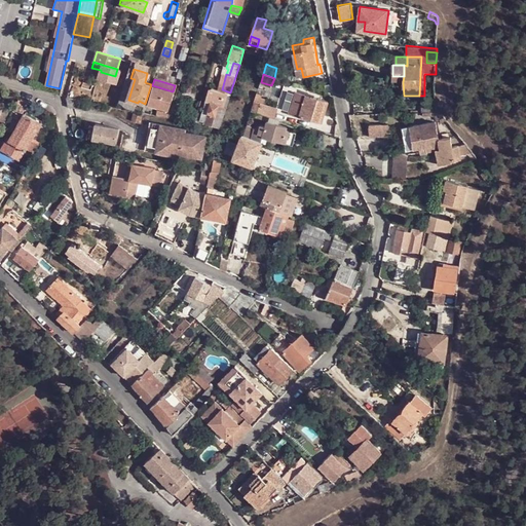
[(152,85),(148,104),(159,108),(160,104),(168,106),(172,100),(173,91),(152,85)]
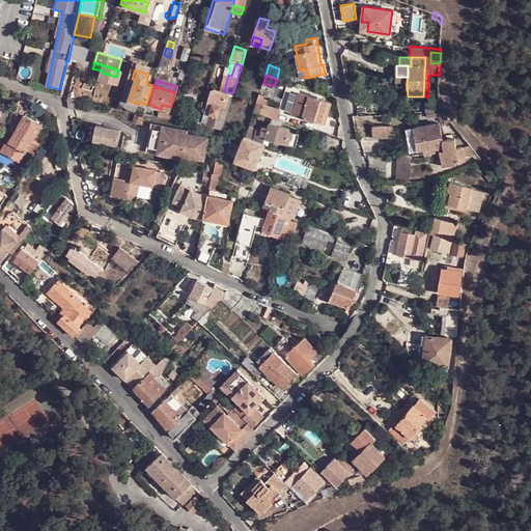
[(185,94),(195,98),(196,92),(186,88),(185,94)]
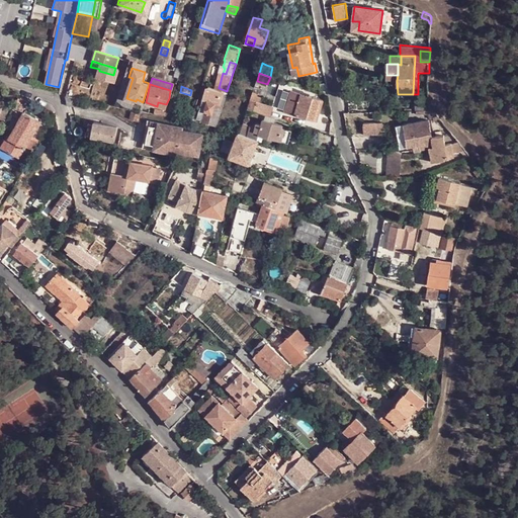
[(222,106),(227,91),(219,88),(210,87),(206,101),(222,106)]
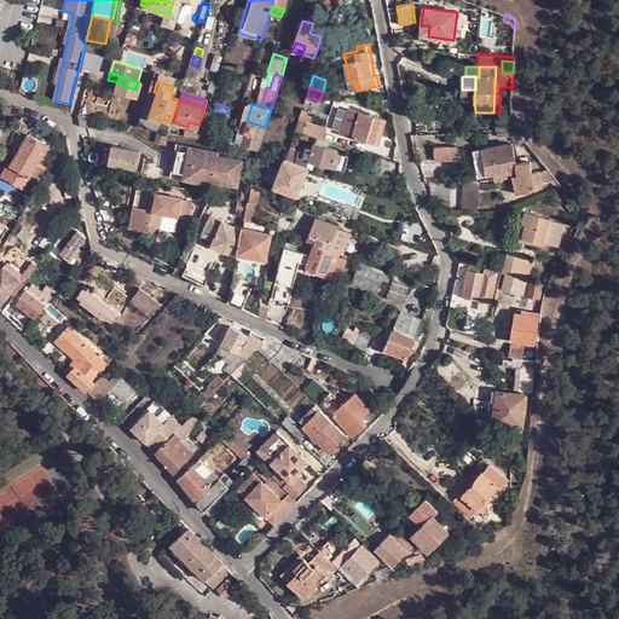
[(142,116),(144,110),(131,106),(129,109),(128,113),(142,116)]
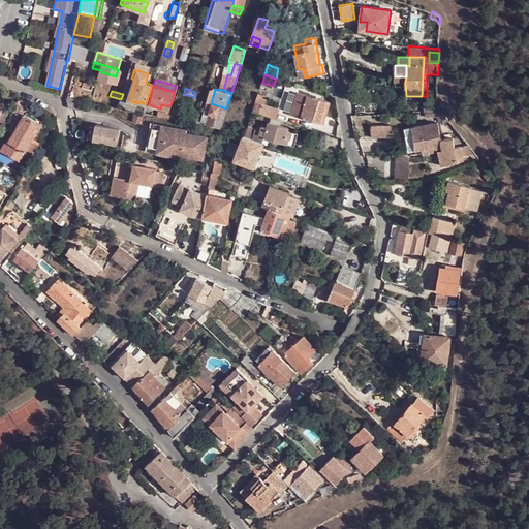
[(255,103),(260,104),(265,93),(258,92),(255,103)]
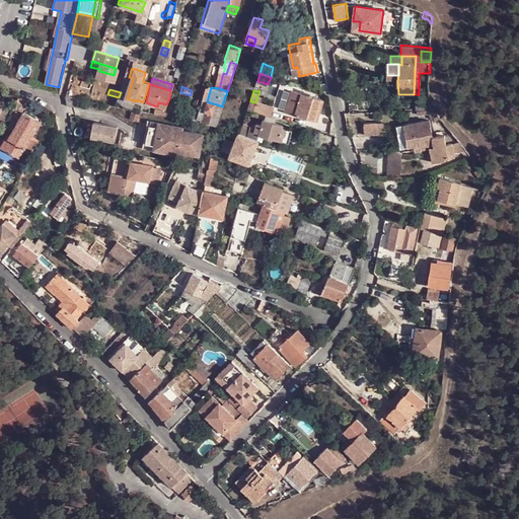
[(299,101),(302,93),(292,90),(286,112),(296,115),(299,101)]
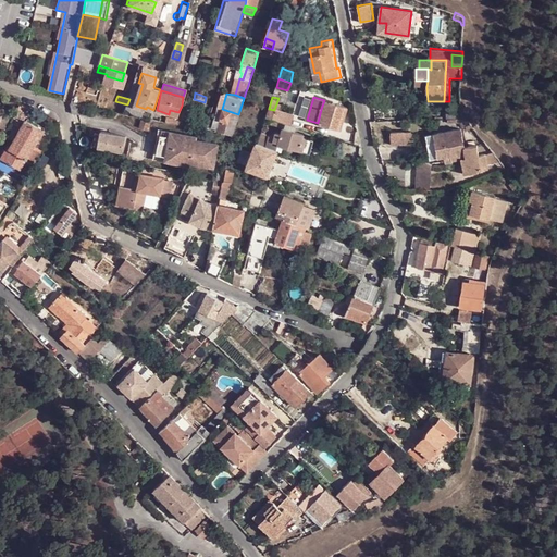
[(203,113),(208,103),(205,102),(194,99),(193,98),(188,109),(203,113)]
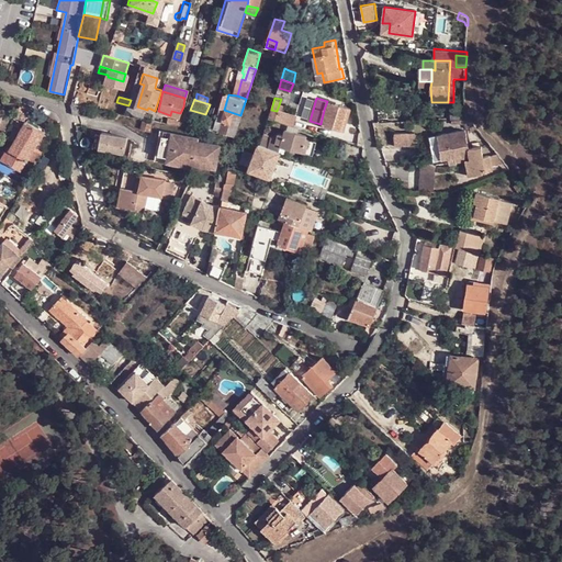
[(350,108),(327,101),(324,110),(321,124),(344,132),(350,108)]
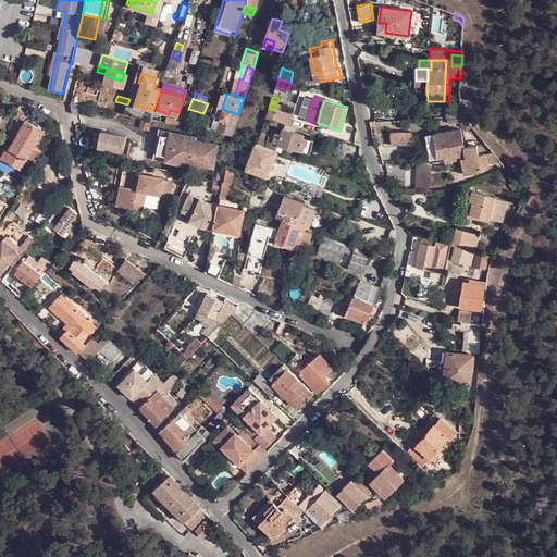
[(88,116),(90,107),(70,102),(72,113),(88,116)]
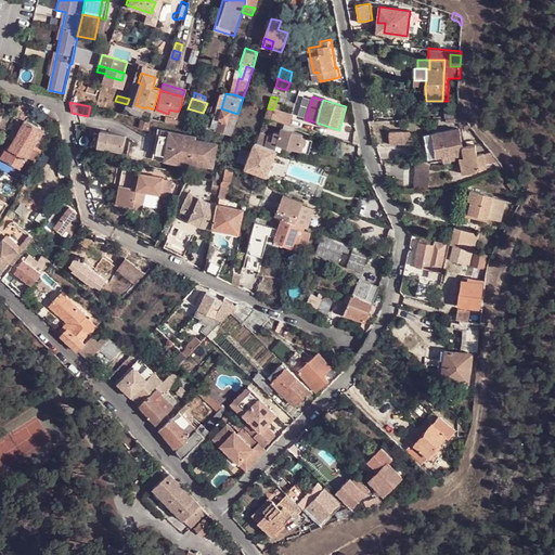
[(24,123),(27,119),(31,110),(18,104),(13,114),(12,116),(24,123)]
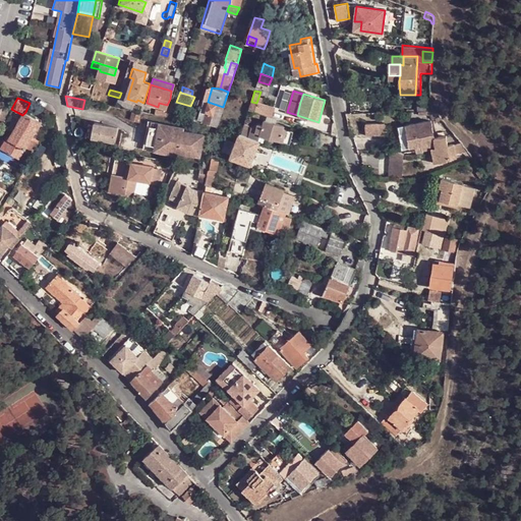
[(203,121),(217,126),(219,121),(223,107),(208,102),(203,121)]
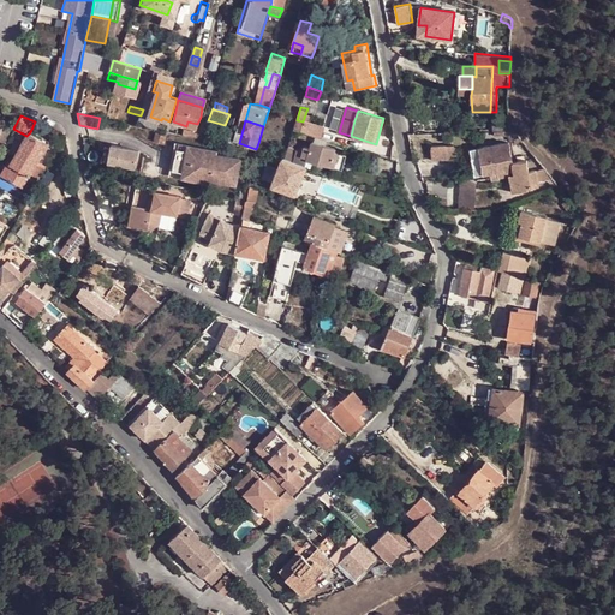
[(15,126),(5,121),(0,135),(0,143),(5,145),(13,129),(15,126)]
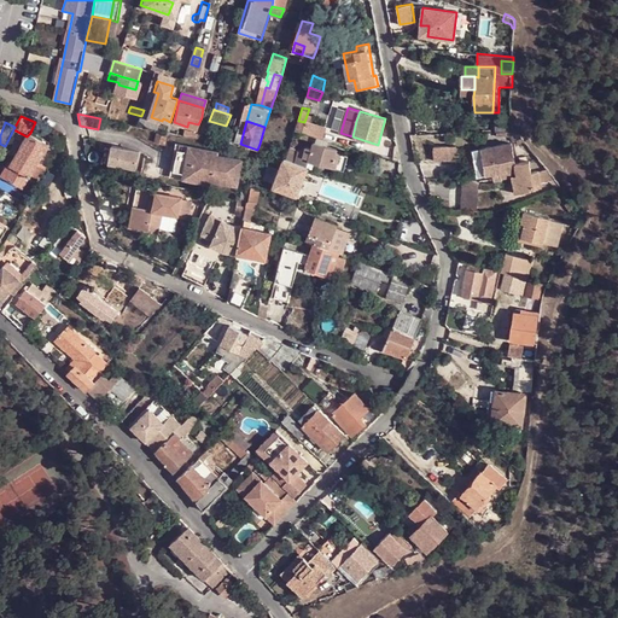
[(514,128),(512,122),(496,122),(495,132),(509,132),(518,132),(514,128)]
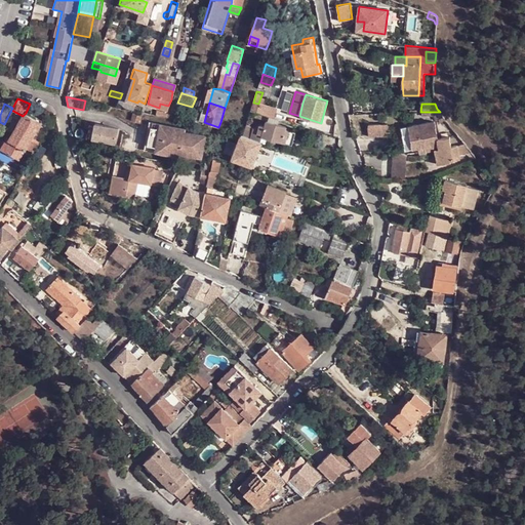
[(257,119),(259,113),(256,112),(251,110),(249,116),(257,119)]
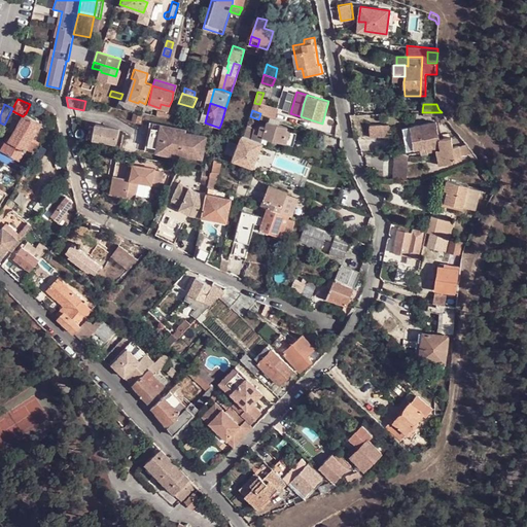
[(129,119),(137,121),(140,113),(131,111),(129,119)]
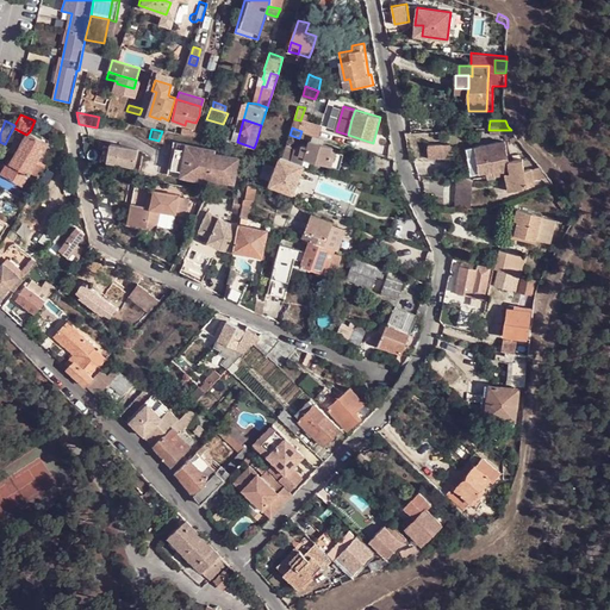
[(49,142),(30,131),(26,135),(10,166),(29,176),(31,172),(38,160),(49,142)]
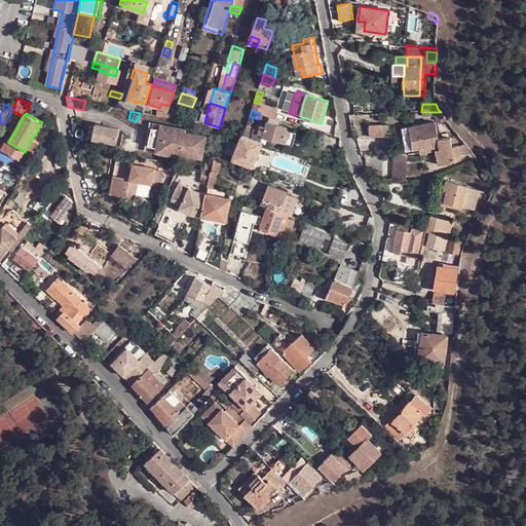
[(161,122),(150,120),(145,149),(156,151),(161,122)]
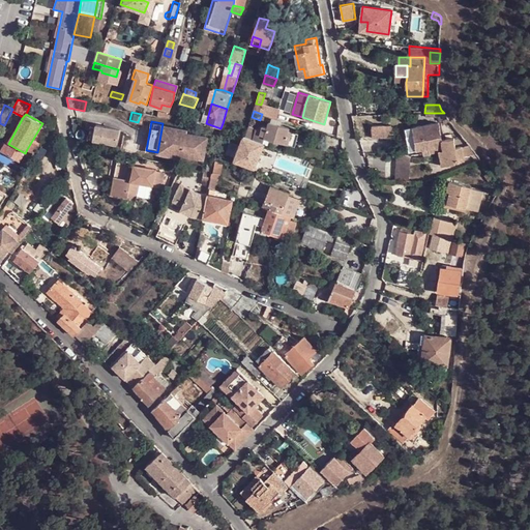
[(289,127),(269,121),(268,126),(265,135),(264,138),(284,143),(289,127)]
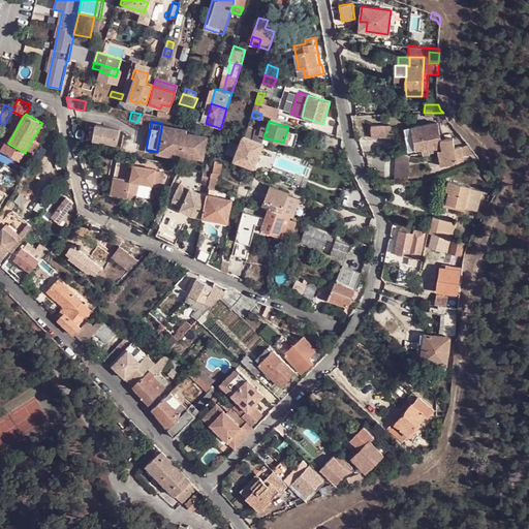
[(127,128),(104,122),(100,136),(122,144),(127,128)]
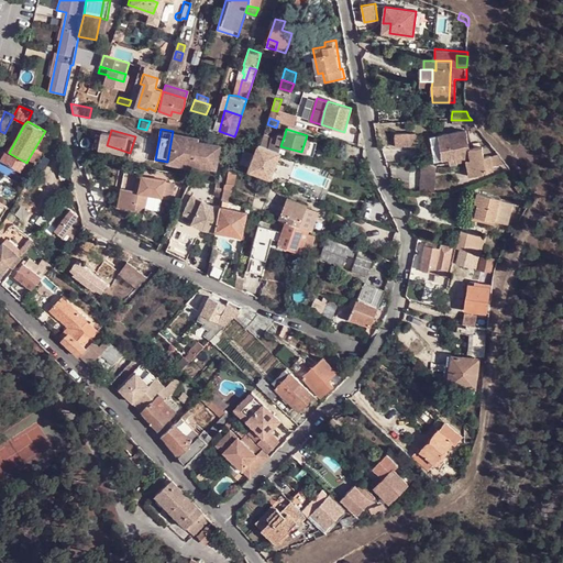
[(439,134),(443,159),(445,158),(456,157),(470,155),(471,158),(473,175),(486,174),(486,172),(496,169),(496,165),(507,163),(500,156),(499,154),(485,156),(483,146),(468,148),(466,130),(439,134)]
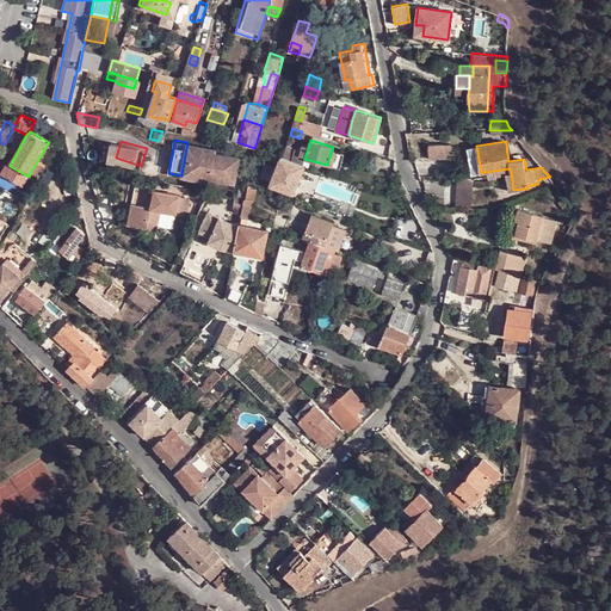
[(217,147),(187,142),(181,176),(210,181),(211,179),(216,150),(217,147)]
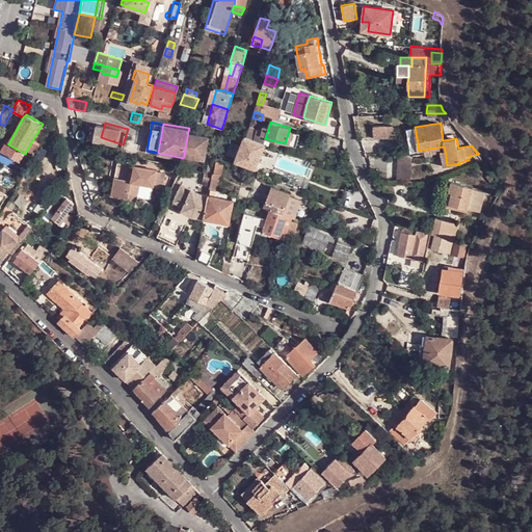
[(374,126),(374,137),(393,137),(393,125),(383,125),(375,125),(374,126)]
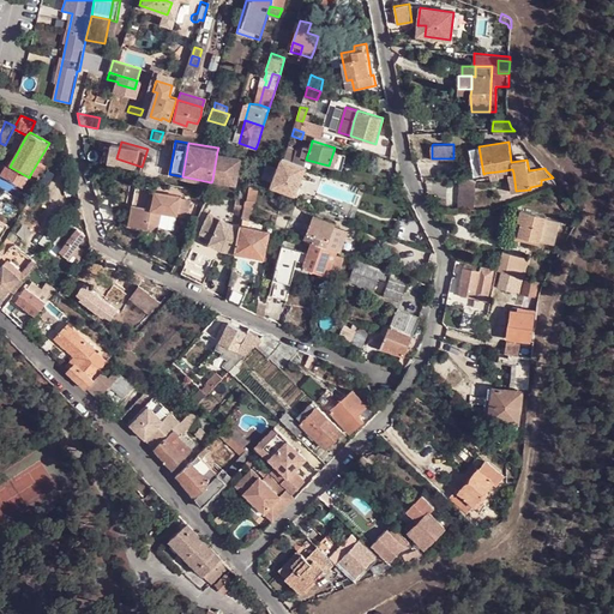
[(212,180),(236,185),(242,156),(217,151),(212,180)]
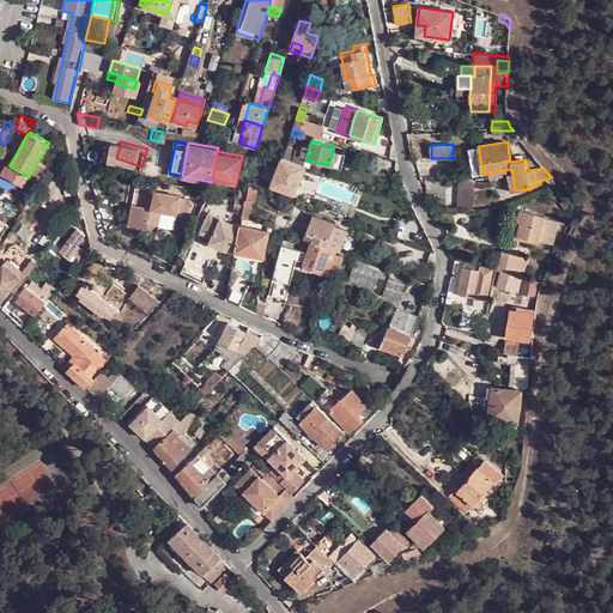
[(295,194),(304,165),(292,161),(283,158),(281,158),(280,164),(279,164),(271,186),(295,194)]
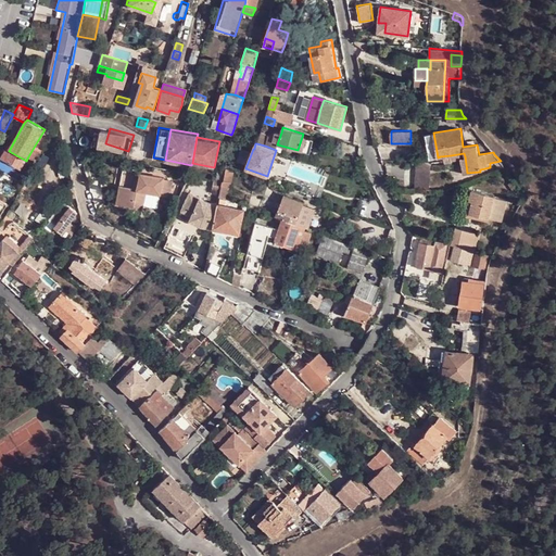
[(35,146),(28,156),(36,162),(42,150),(35,146)]
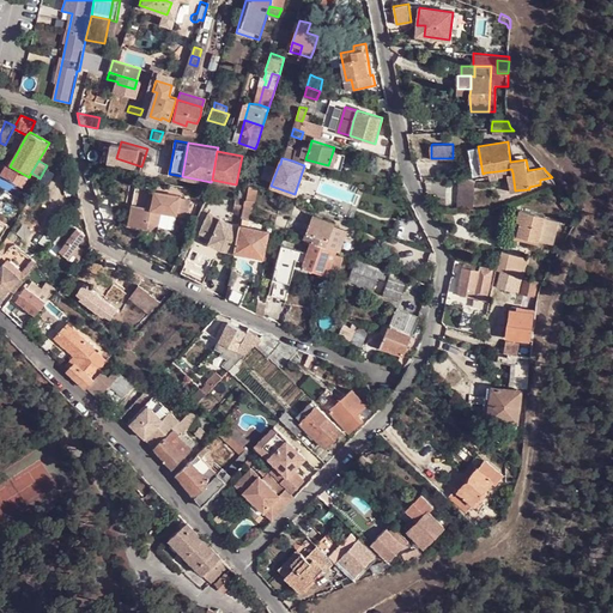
[(4,175),(23,187),(29,177),(10,167),(4,175)]
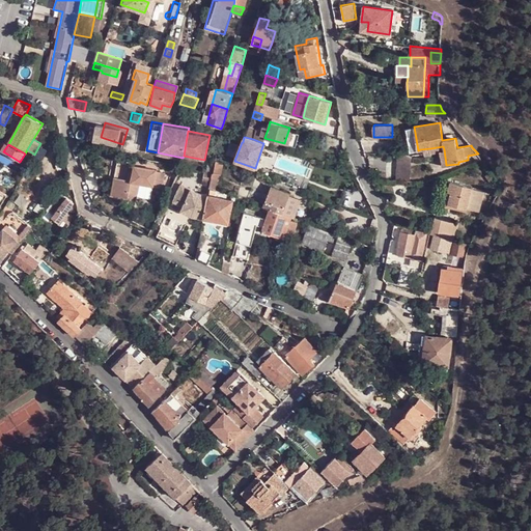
[(410,180),(412,155),(397,154),(395,179),(410,180)]
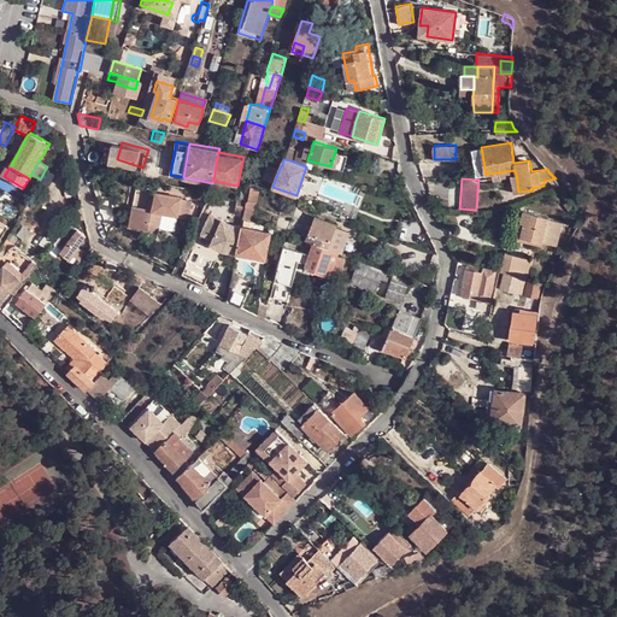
[(250,188),(242,186),(239,199),(247,200),(250,188)]
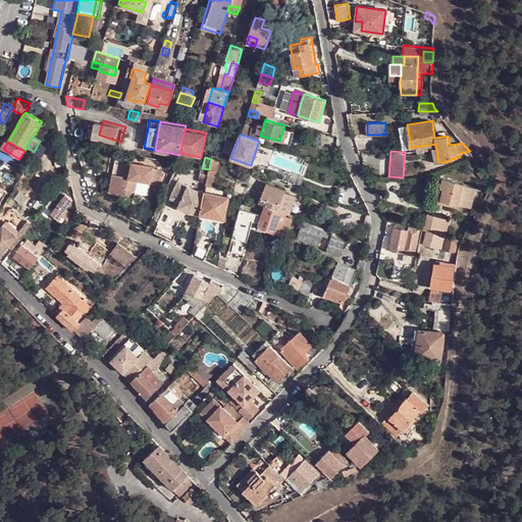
[(206,185),(213,187),(218,159),(211,157),(211,159),(209,169),(207,180),(206,185)]
